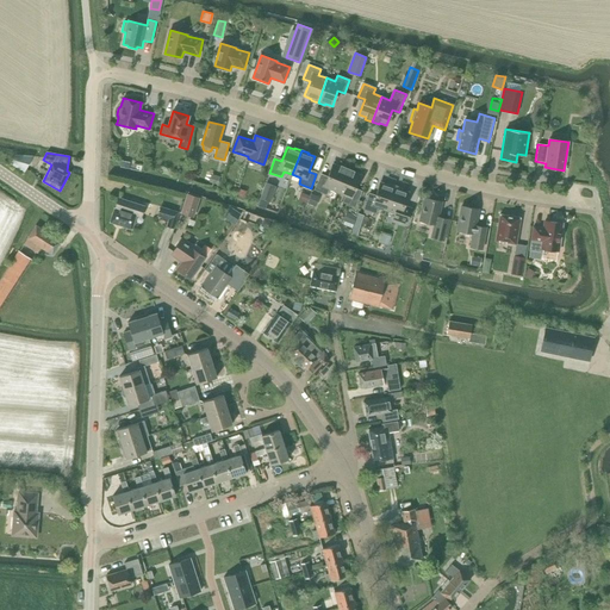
[(329,188),(337,192),(347,168),(341,166),(340,167),(332,165),(327,179),(321,176),(315,190),(327,194),(329,188)]
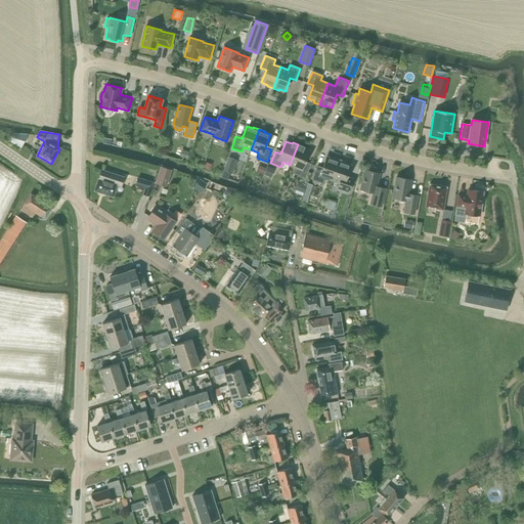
[(298,144),(290,165),(297,169),(295,173),(305,177),(310,166),(304,164),(309,150),(304,148),(304,146),(298,144)]
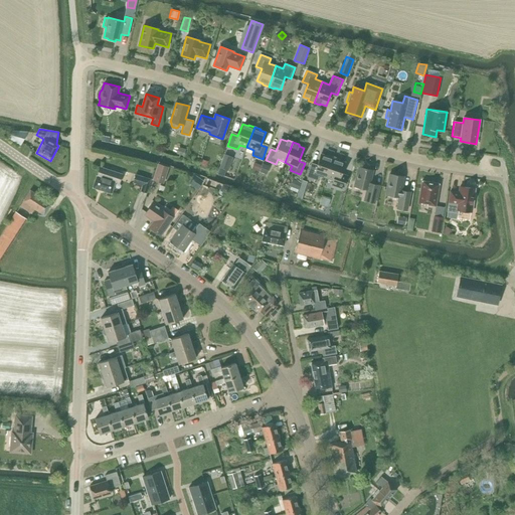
[(184,156),(186,149),(178,147),(176,154),(184,156)]
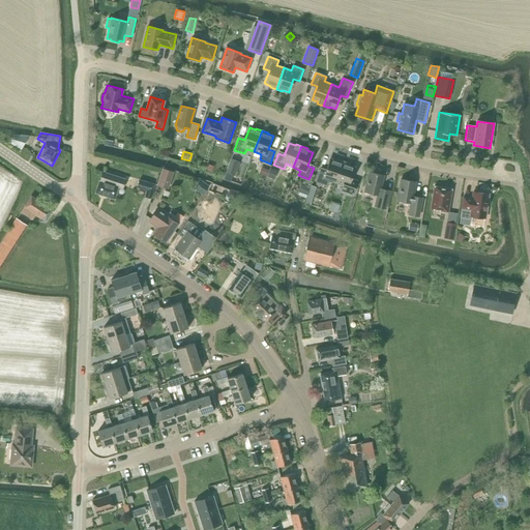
[(231,158),(226,172),(235,176),(240,162),(231,158)]
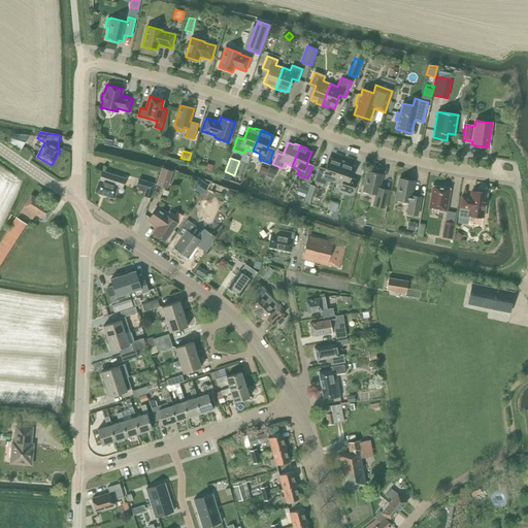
[(327,179),(334,183),(341,161),(335,159),(335,160),(329,158),(325,171),(319,169),(315,180),(325,185),(327,179)]
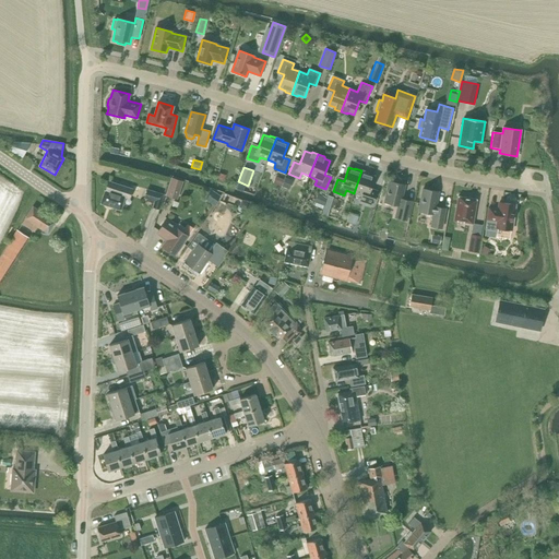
[(361,170),(354,193),(361,195),(360,201),(371,205),(376,192),(369,190),(375,176),(368,174),(368,173),(361,170)]
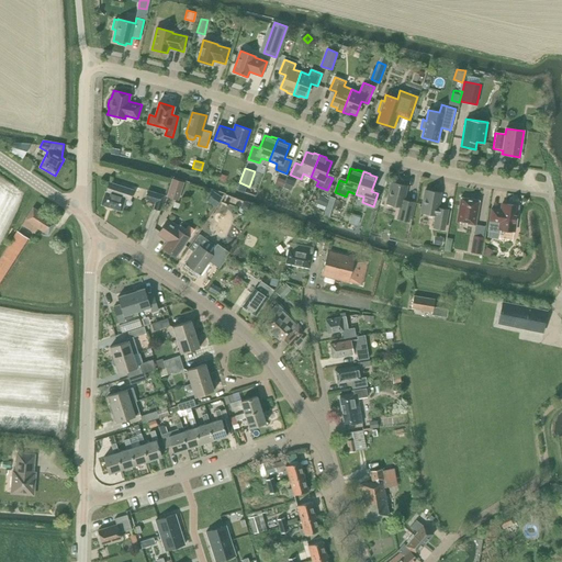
[(224,182),(226,176),(218,173),(216,179),(224,182)]
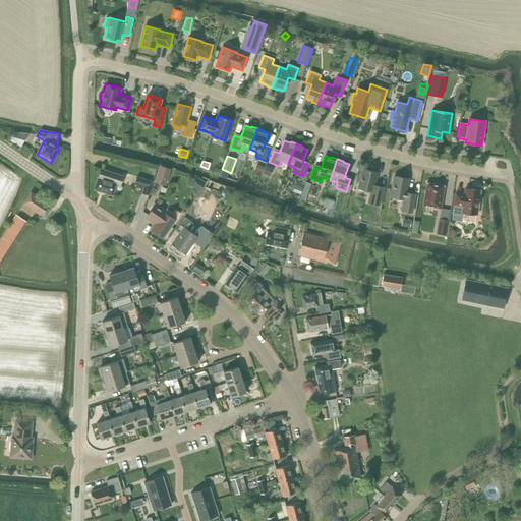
[(262,173),(265,167),(256,164),(254,170),(262,173)]
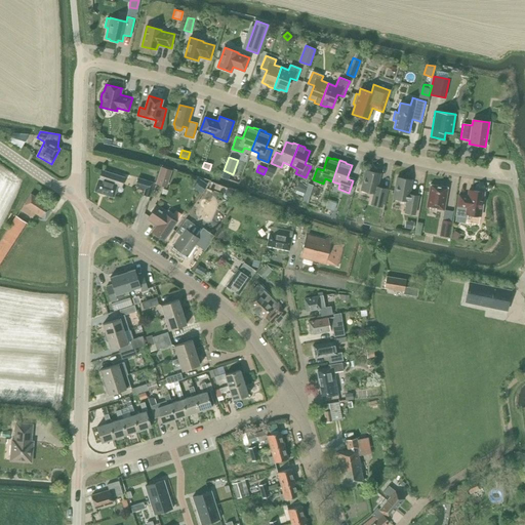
[(161,166),(155,184),(167,188),(172,170),(161,166)]
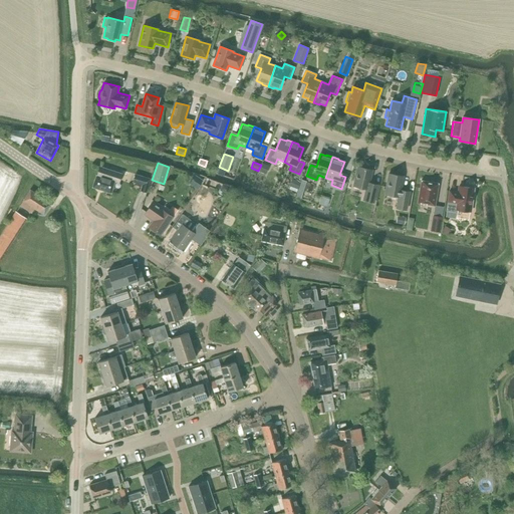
[(262,163),(258,171),(266,174),(269,166),(262,163)]
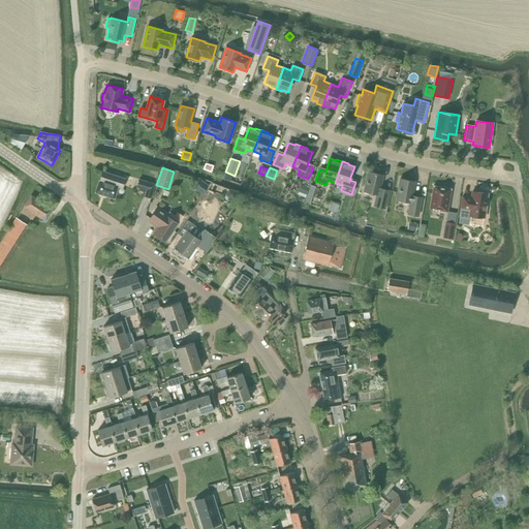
[(95,193),(114,199),(118,187),(122,189),(125,180),(102,172),(99,181),(95,193)]
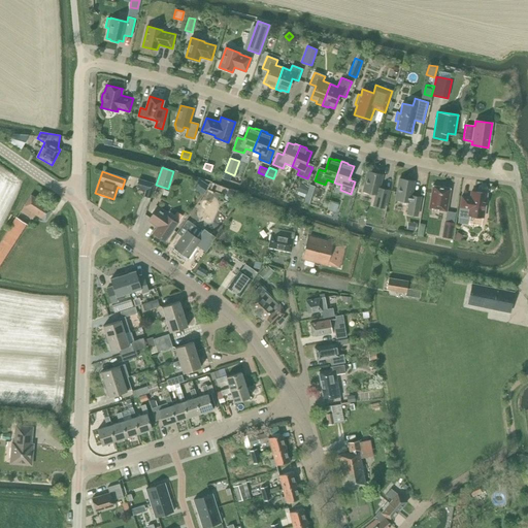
[(382,175),(368,171),(363,191),(375,194),(372,205),(385,208),(389,191),(378,188),(382,175)]
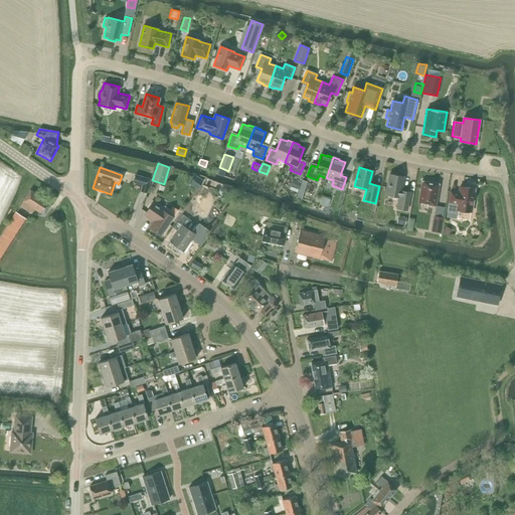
[(147,193),(151,179),(135,174),(132,183),(143,186),(141,191),(147,193)]
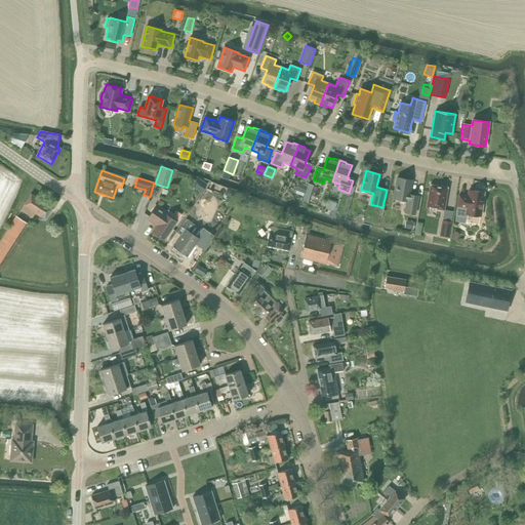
[(411,180),(397,177),(393,198),(406,201),(404,213),(415,215),(419,196),(409,194),(411,180)]
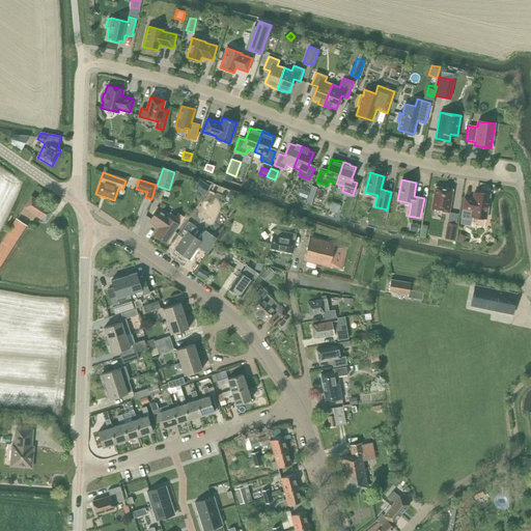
[(307,195),(310,189),(301,185),(299,192),(307,195)]
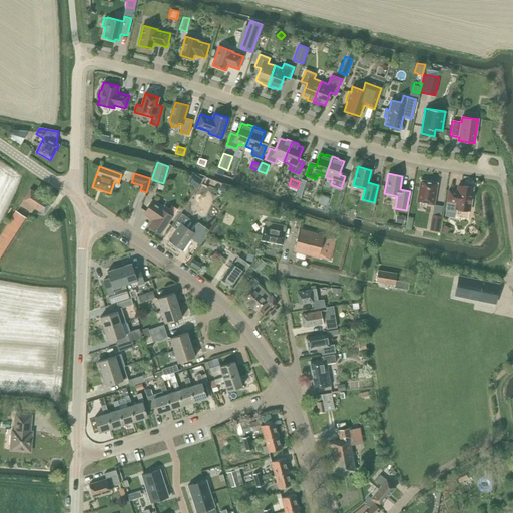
[(438,183),(420,180),(417,202),(434,205),(438,183)]
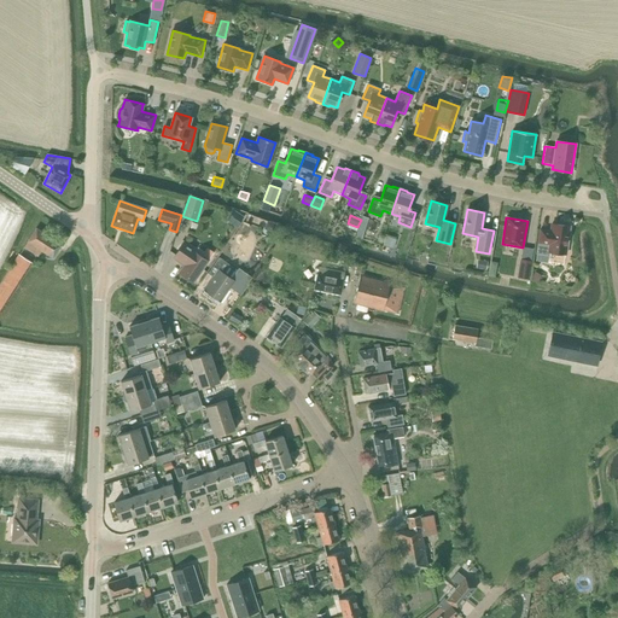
[(275,225),(267,221),(263,229),(272,233),(275,225)]
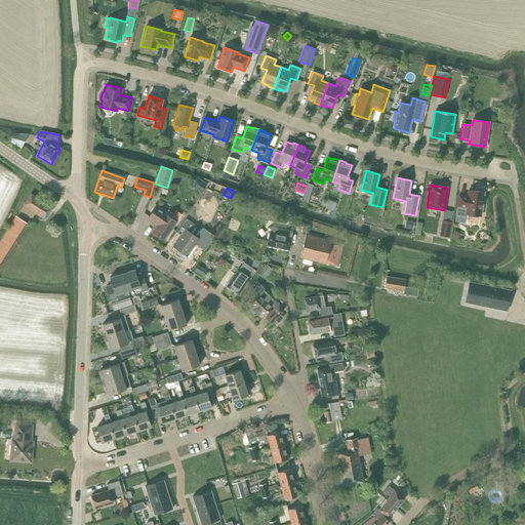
[(469,190),(468,196),(458,195),(456,215),(467,216),(467,214),(473,215),(474,217),(478,217),(480,216),(481,216),(481,214),(482,213),(483,209),(482,208),(484,192),(469,190)]
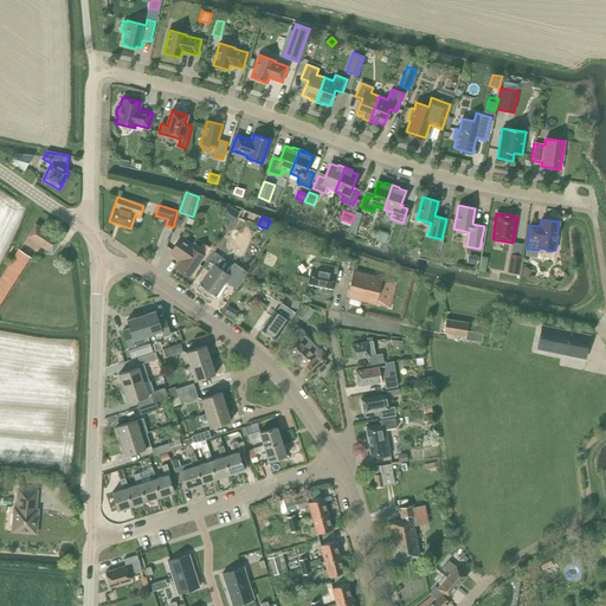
[(51,253),(60,240),(36,224),(24,242),(38,251),(40,246),(51,253)]
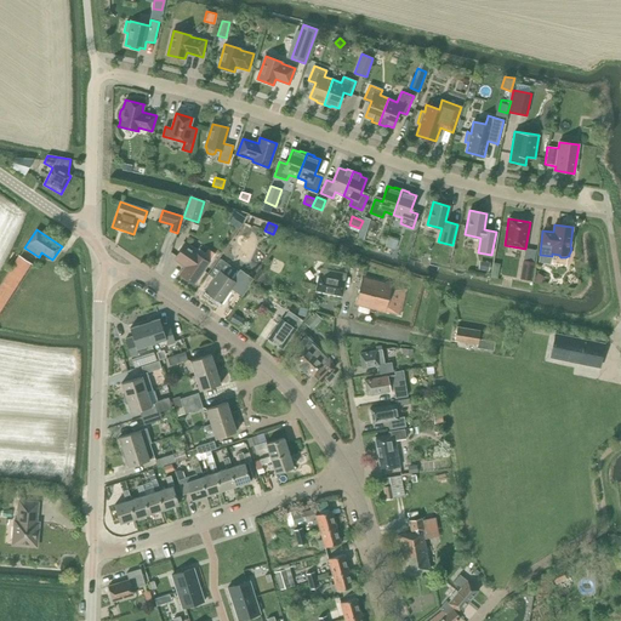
[(388,237),(385,246),(396,250),(398,240),(388,237)]
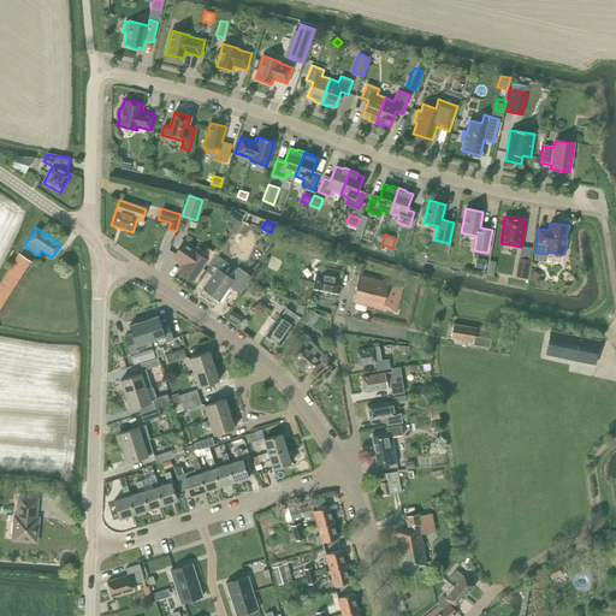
[(197,247),(195,249),(184,241),(172,258),(183,265),(178,272),(193,282),(213,252),(207,247),(203,252),(197,247)]
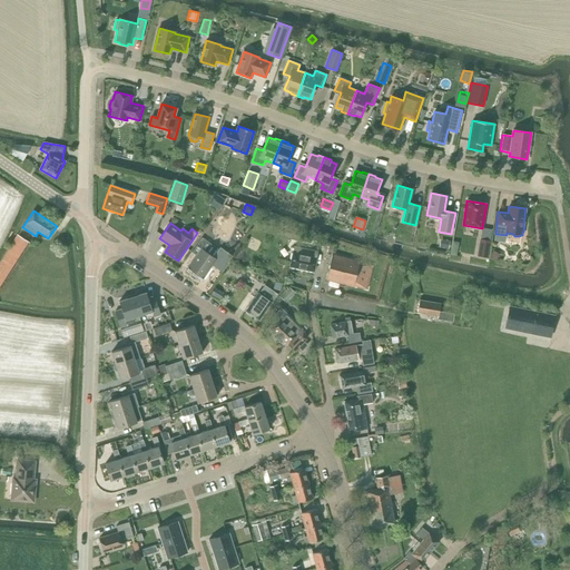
[(0,287),(29,243),(18,235),(0,262),(0,287)]
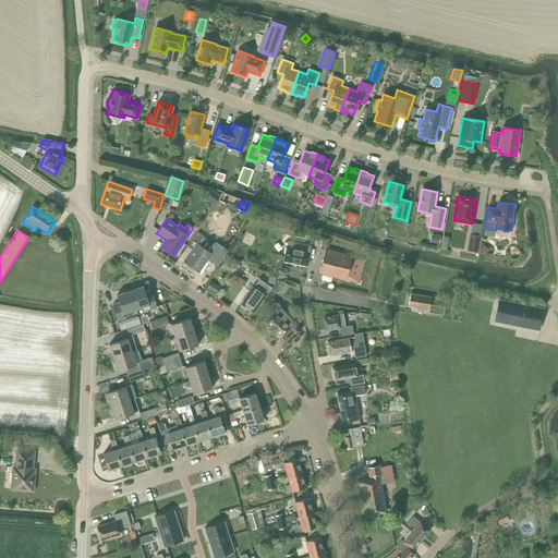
[(216,242),(214,244),(196,232),(186,246),(192,250),(183,262),(198,273),(207,259),(217,266),(228,251),(216,242)]
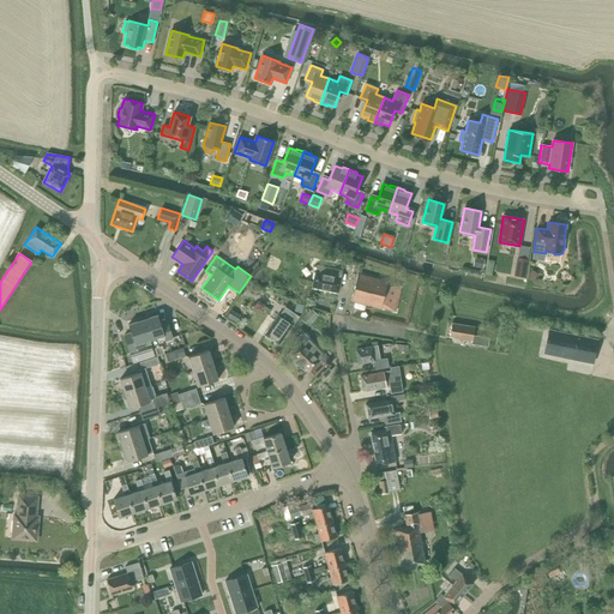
[(483,268),(485,260),(474,258),(473,266),(483,268)]
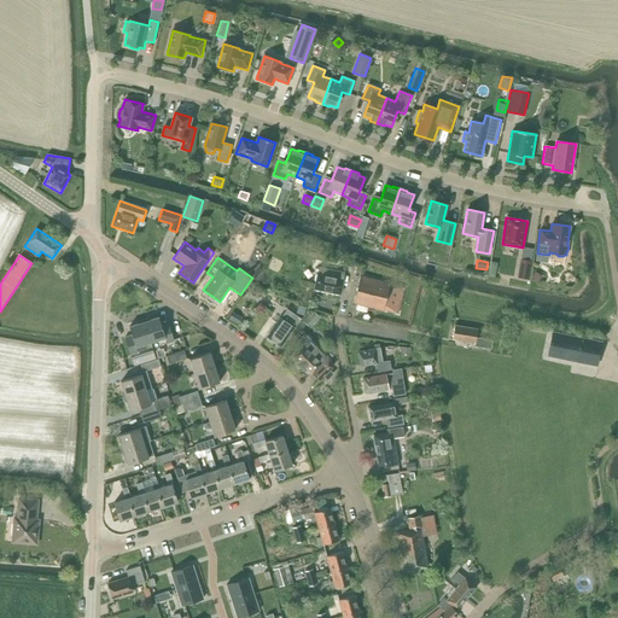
[(520,260),(517,278),(529,279),(531,261),(520,260)]
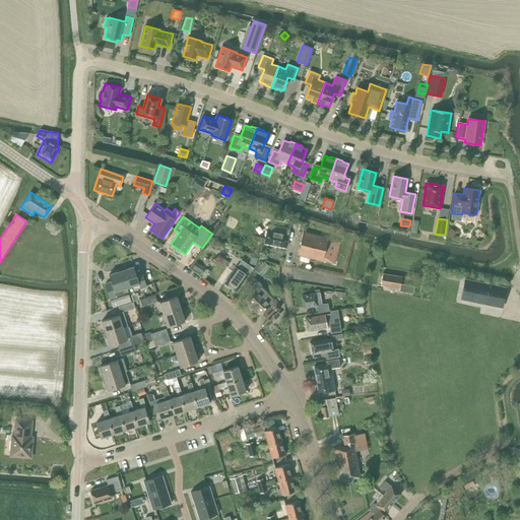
[(286,248),(289,230),(268,224),(264,243),(286,248)]
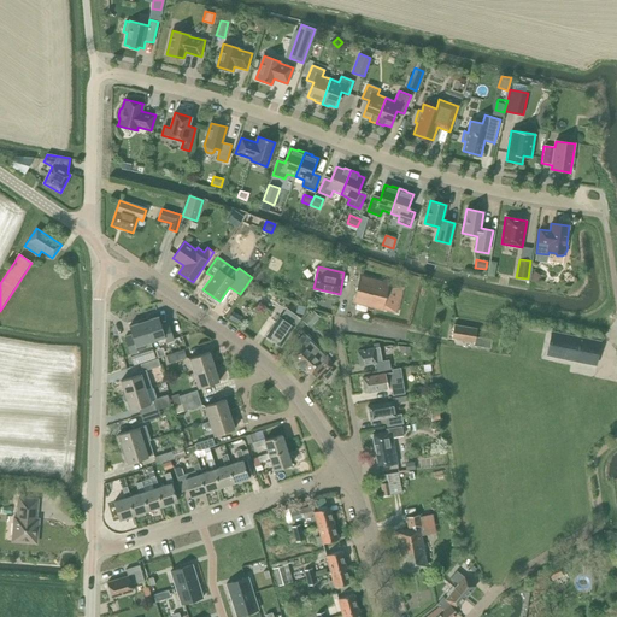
[(534,271),(529,278),(536,282),(541,275),(534,271)]
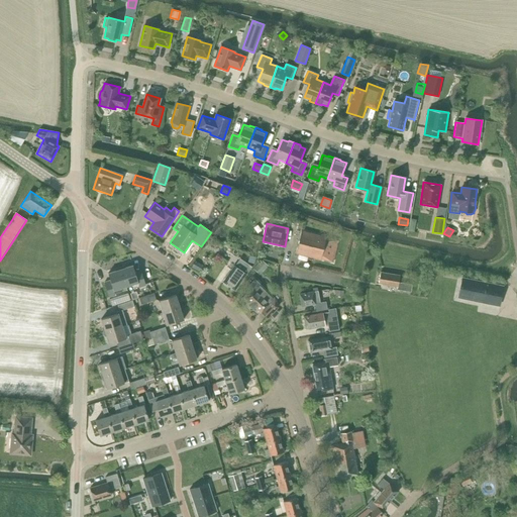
[(337,241),(301,231),(295,253),(320,260),(332,263),(337,241)]
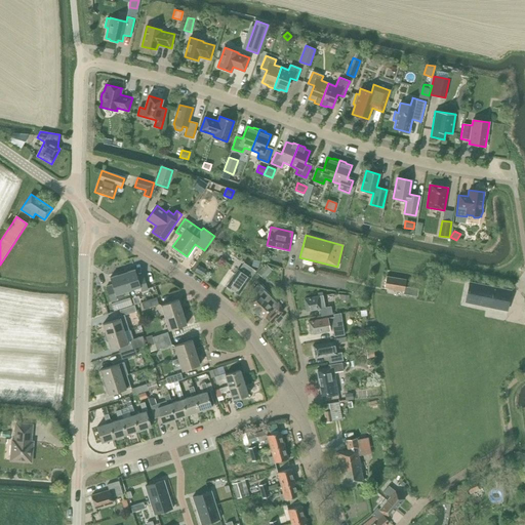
[(253,259),(251,267),(259,269),(261,261),(253,259)]
